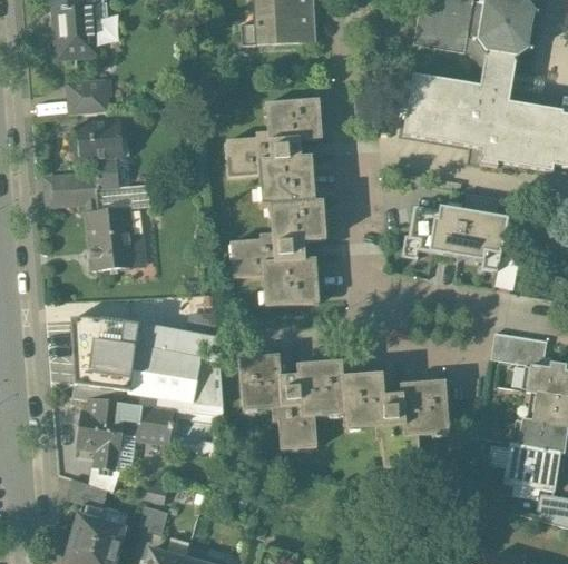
[(52,0),(58,55),(99,52),(97,17),(96,8),(94,6),(100,0),(52,0)]
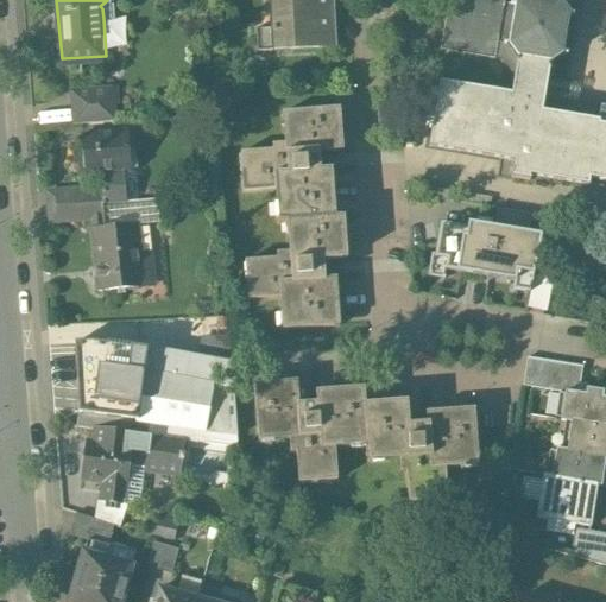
[(107,0),(100,6),(102,8),(103,18),(115,17),(114,0),(107,0)]
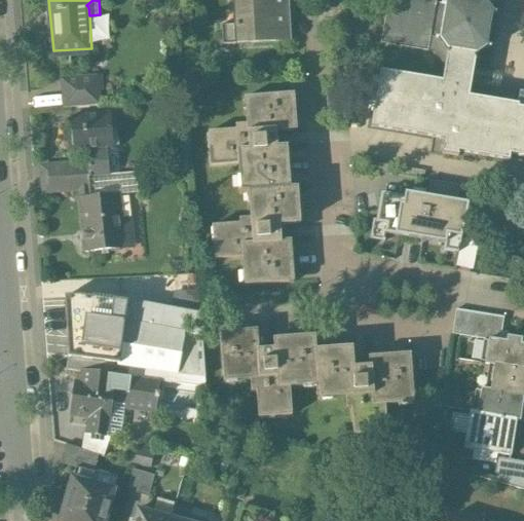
[(234,0),(235,21),(224,21),(225,41),(290,38),(287,0),(234,0)]
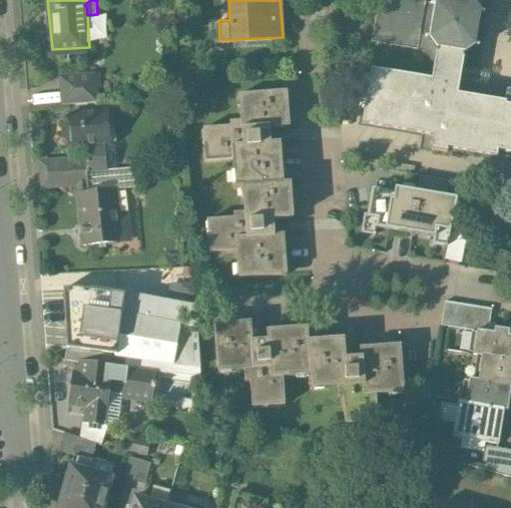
[(473,2),(459,0),(443,0),(441,2),(441,3),(435,35),(440,41),(436,63),(433,78),(373,68),(364,121),(435,133),(433,146),(449,149),(450,144),(497,152),(497,147),(505,100),(459,92),(461,81),(463,64),(466,46),(471,42),(477,7),(473,2)]
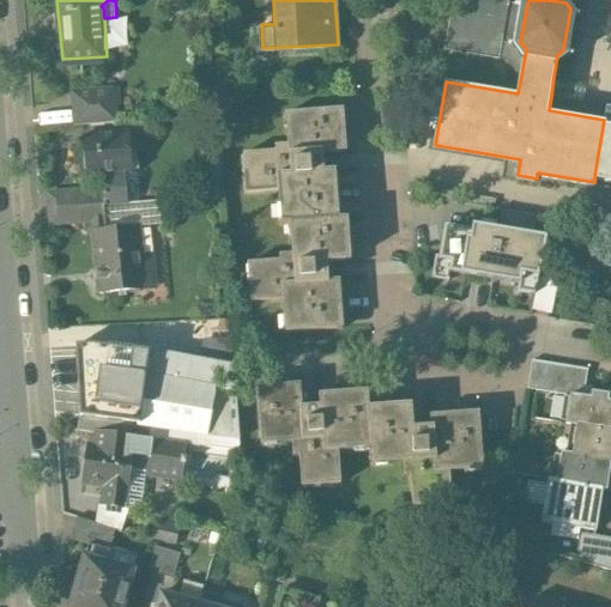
[(453,0),(447,48),(508,58),(521,76),(526,49),(520,42),(527,4),(509,1),(509,0),(453,0)]
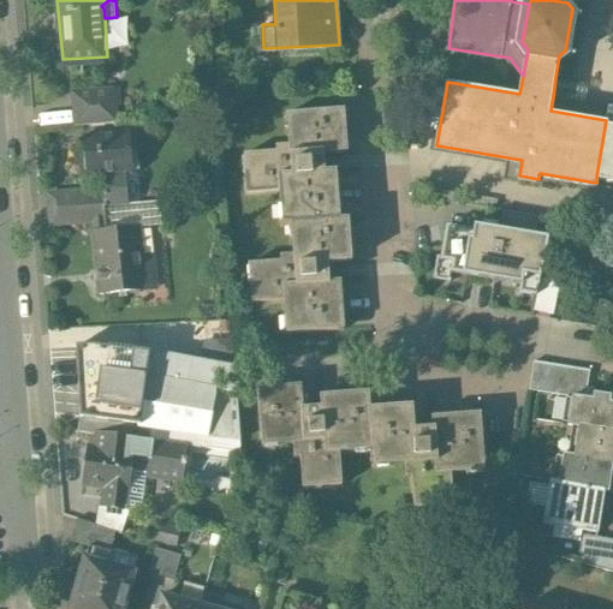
[(565,83),(555,77),(553,97),(563,94),(565,83)]
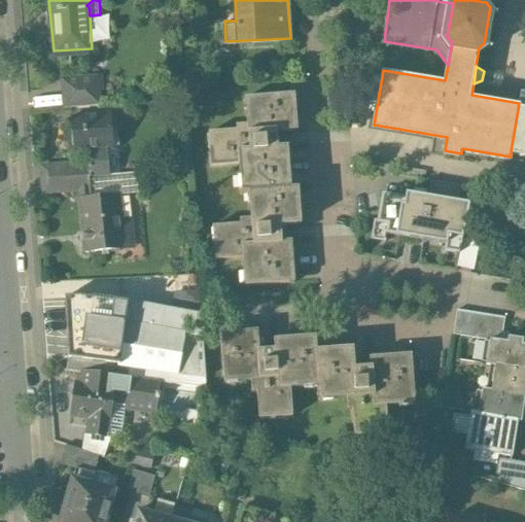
[(97,73),(64,75),(65,105),(101,101),(97,73)]
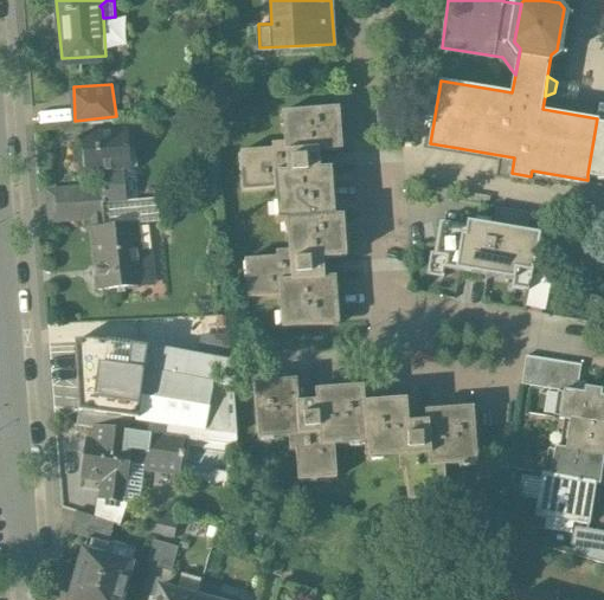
[(339,103),(283,109),(283,111),(287,110),(288,123),(284,124),(286,139),(272,140),(272,146),(242,149),(242,152),(249,150),(251,167),(243,167),(244,187),(276,184),(277,200),(287,199),(288,214),(278,214),(280,218),(288,217),(289,220),(297,219),(297,231),(290,232),(291,247),(277,249),(278,253),(246,257),(246,259),(256,258),(257,275),(248,276),(250,295),(281,292),(282,308),(291,307),(293,322),(283,322),(283,326),(340,320),(336,273),(325,275),(323,256),(347,253),(344,212),(335,213),(332,165),(321,165),(320,148),(342,146),(339,103)]
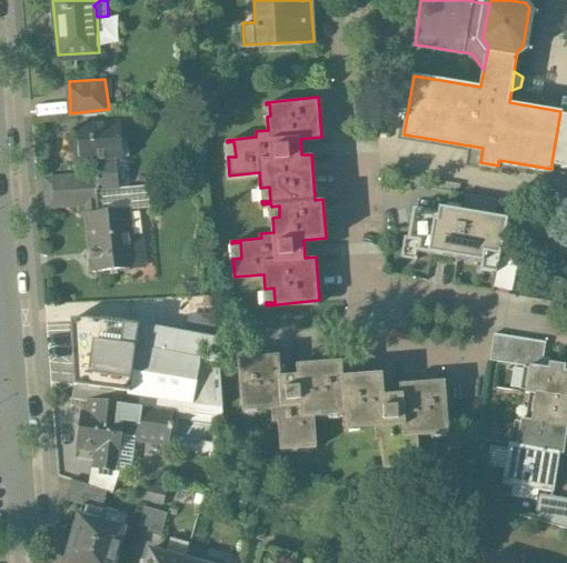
[(566,112),(560,111),(551,163),(566,166),(566,112)]
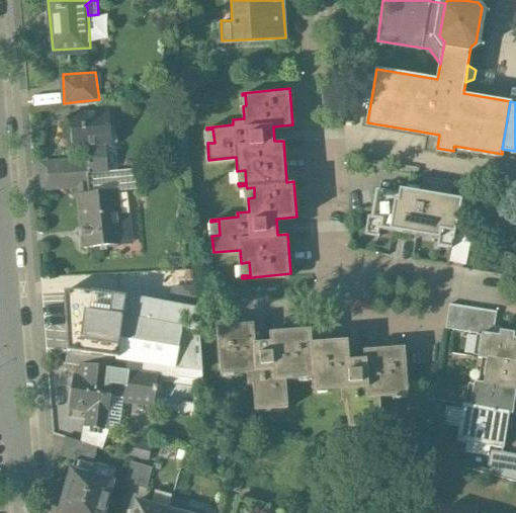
[(109,108),(72,111),(75,144),(85,143),(87,156),(88,170),(108,168),(106,141),(113,141),(112,139),(118,138),(116,119),(110,120),(109,108)]
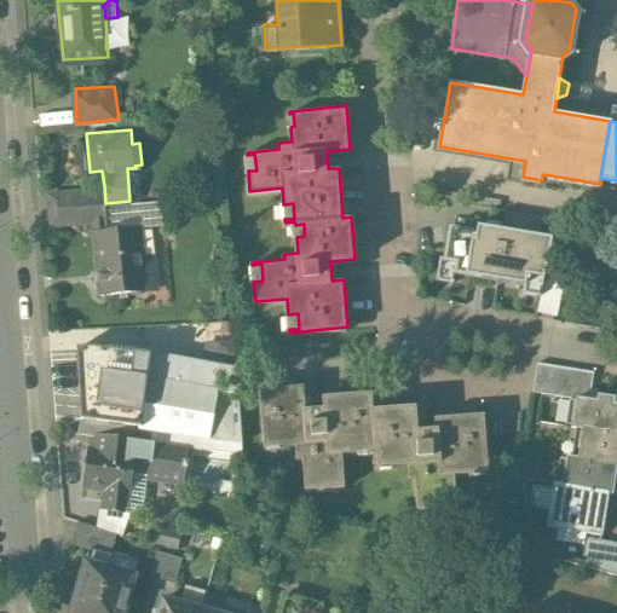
[(104,186),(71,189),(74,206),(105,203),(104,186)]
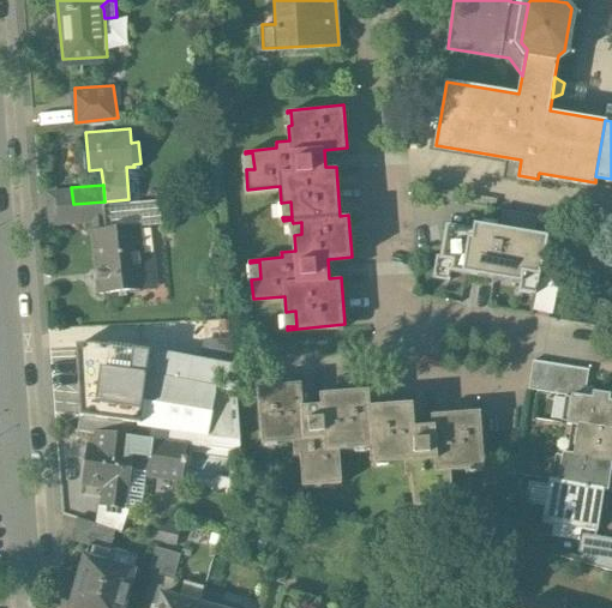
[(105,203),(73,205),(75,221),(93,220),(107,218),(105,203)]
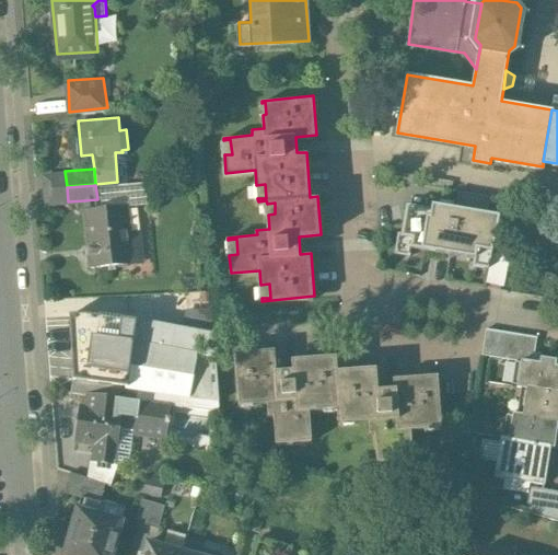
[(128,204),(97,207),(97,199),(84,200),(91,264),(135,259),(128,204)]
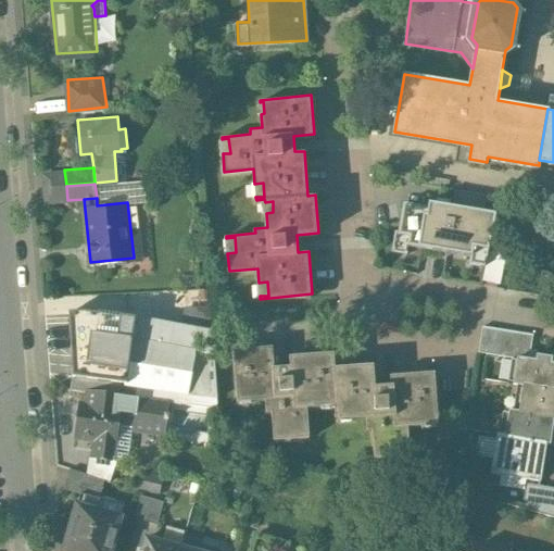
[(460,235),(431,230),(426,270),(453,274),(460,235)]
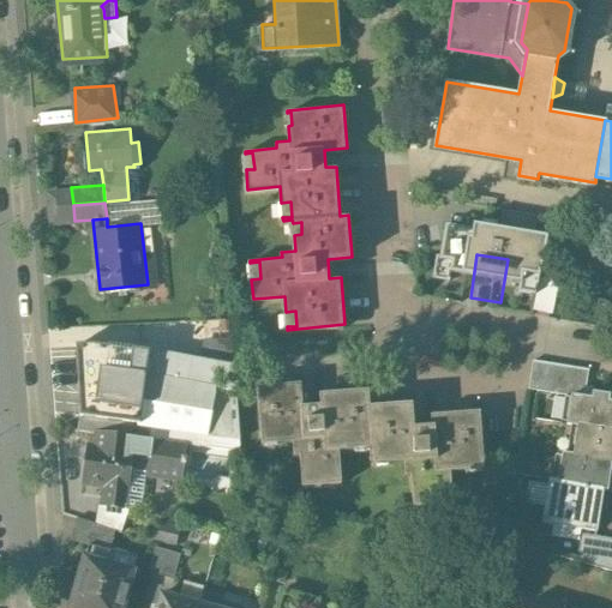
[(538,278),(534,305),(553,307),(557,282),(538,278)]
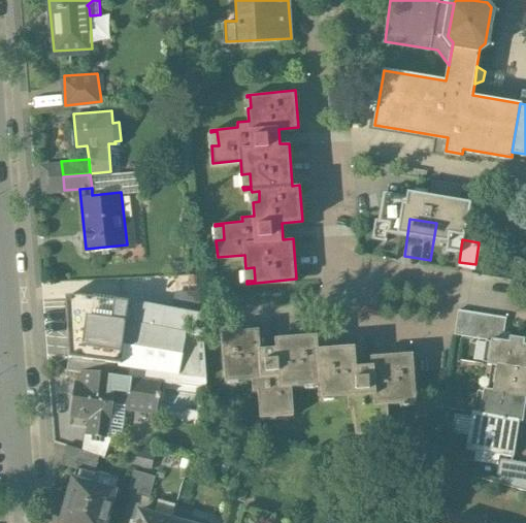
[(202,314),(128,299),(100,295),(79,292),(67,294),(70,352),(68,366),(162,379),(208,385),(202,314)]
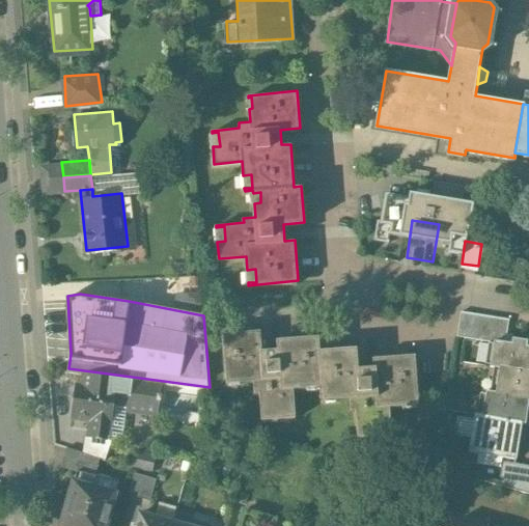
[(510,316),(470,310),(466,335),(495,339),(506,340),(510,316)]
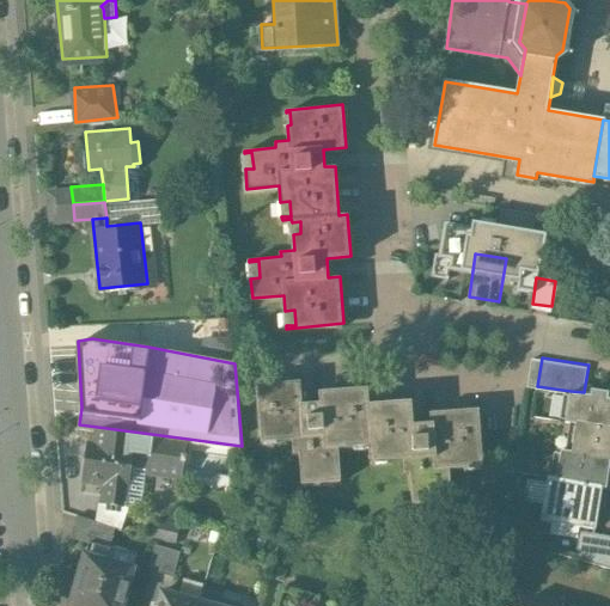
[(367,386),(302,392),(300,379),(258,383),(263,440),(294,438),(296,451),(300,451),(304,483),(342,479),(340,448),(373,445),(374,463),(404,460),(406,471),(412,471),(414,503),(452,500),(450,467),(483,465),(479,408),(413,412),(412,399),(370,403),(367,386)]
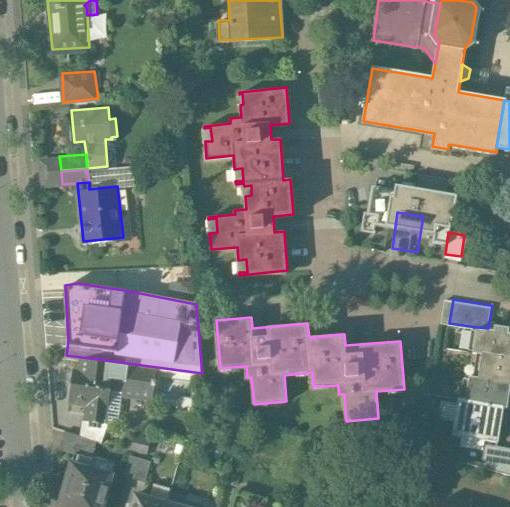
[(488,328),(477,327),(473,350),(482,351),(509,355),(509,332),(508,332),(509,326),(495,324),(494,329),(488,328)]
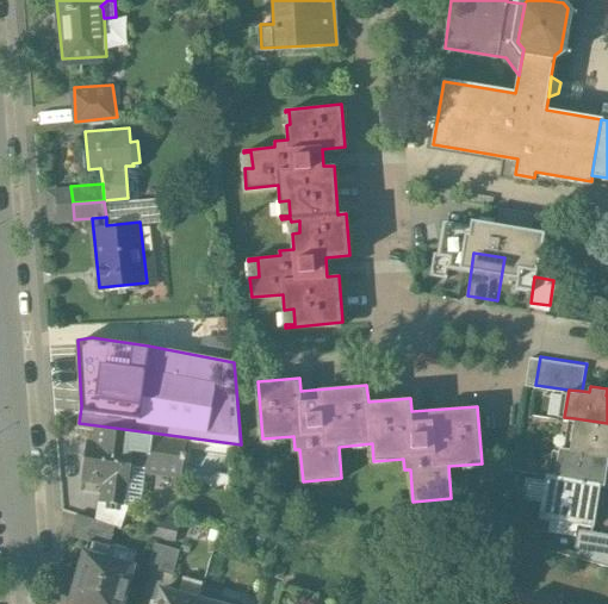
[(607,423),(575,418),(570,449),(607,455),(607,423)]
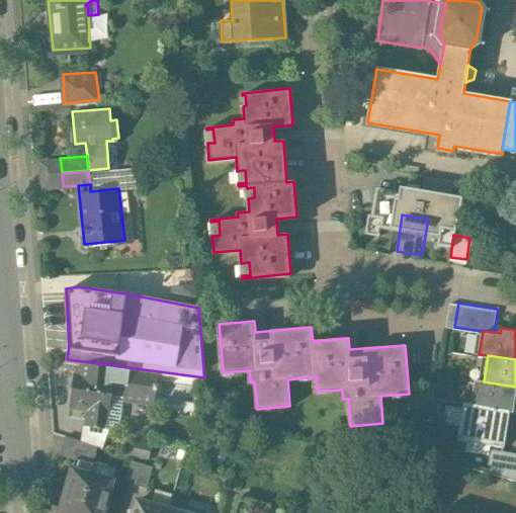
[(159,371),(88,362),(86,374),(113,378),(111,394),(155,399),(156,388),(158,389),(159,381),(157,381),(159,371)]
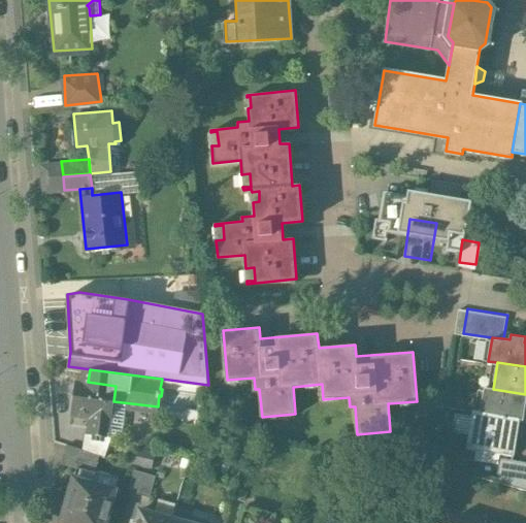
[(88,382),(78,381),(74,411),(94,414),(92,425),(108,427),(110,416),(111,416),(113,401),(116,386),(88,382)]
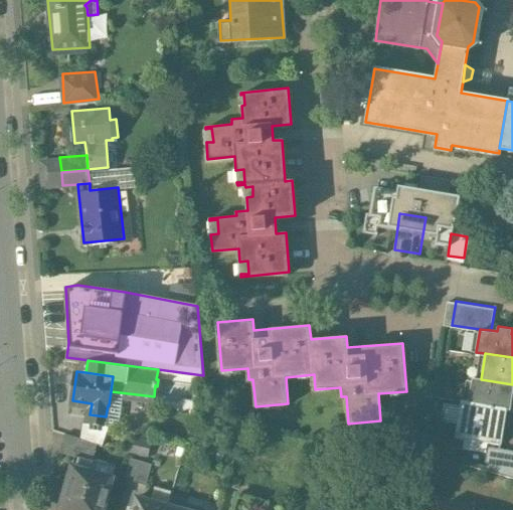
[(481,379),(472,378),(468,400),(507,407),(510,407),(512,396),(512,384),(481,379)]
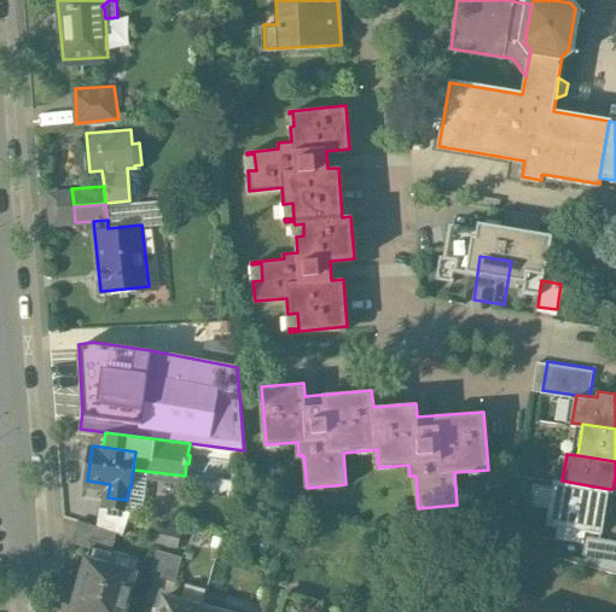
[(562,481),(555,479),(547,523),(602,531),(609,489),(562,481)]
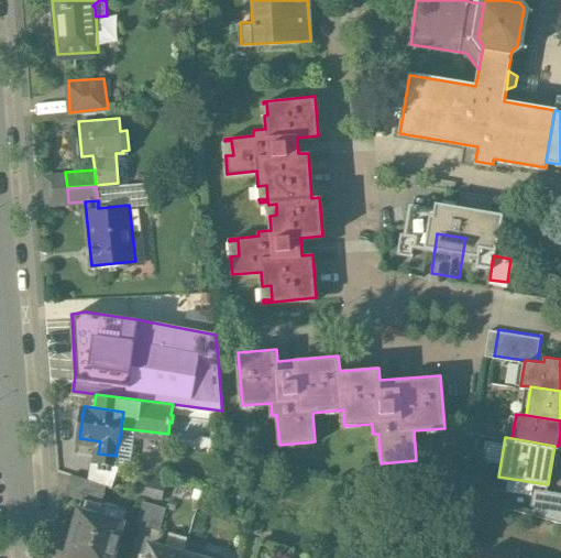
[(109,483),(72,471),(67,492),(85,496),(102,502),(109,483)]
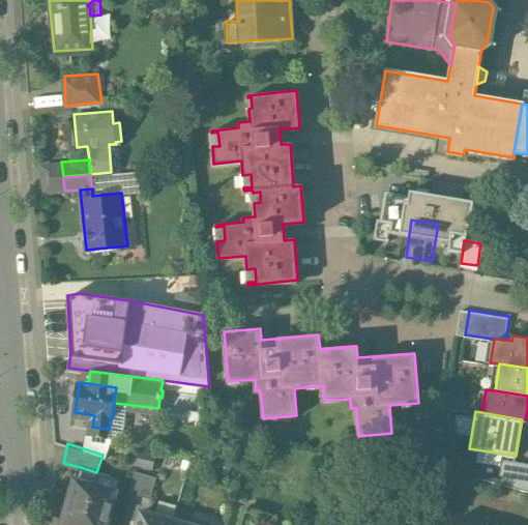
[(527,462),(515,460),(510,485),(527,489),(527,462)]
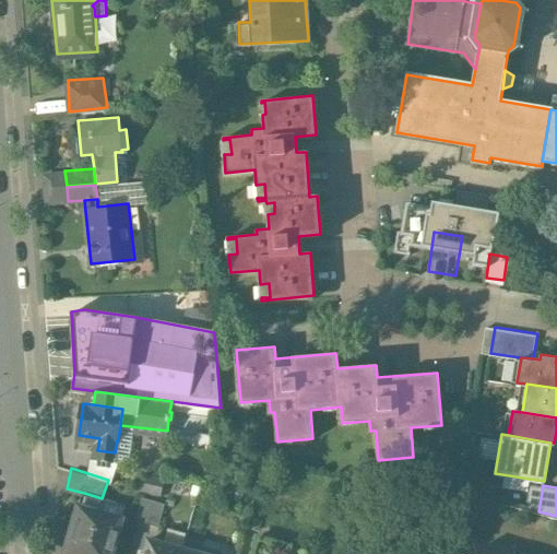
[(102,498),(84,493),(81,505),(98,510),(102,498)]
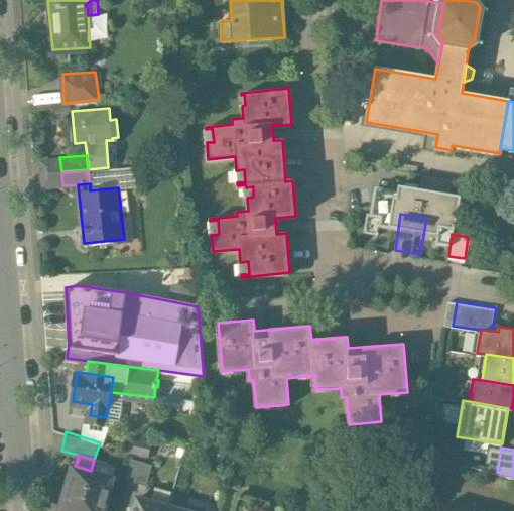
[(91,471),(75,466),(62,505),(63,510),(68,510),(104,510),(114,478),(106,476),(97,473),(91,471)]
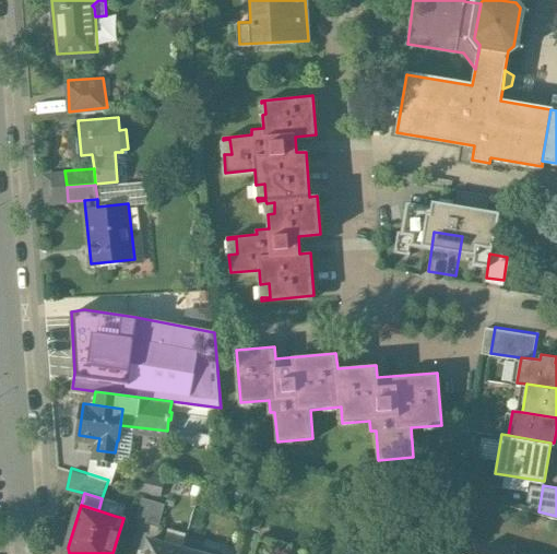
[(117,508),(107,505),(105,513),(115,516),(117,508)]
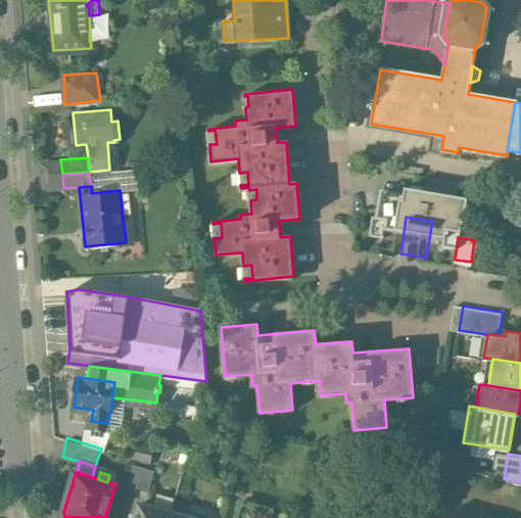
[(285,517),(288,513),(241,499),(235,517),(285,517)]
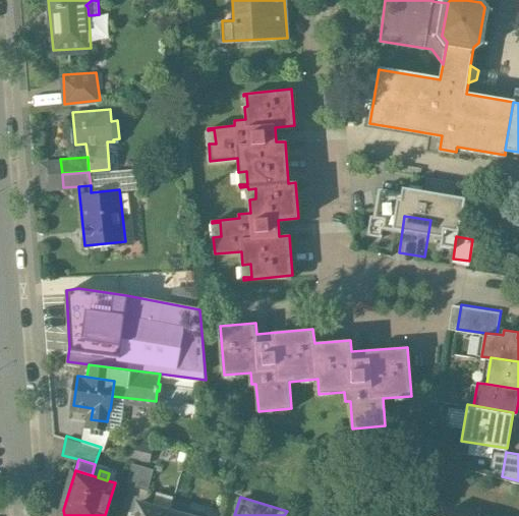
[(169,515),(172,509),(138,499),(132,515),(169,515)]
